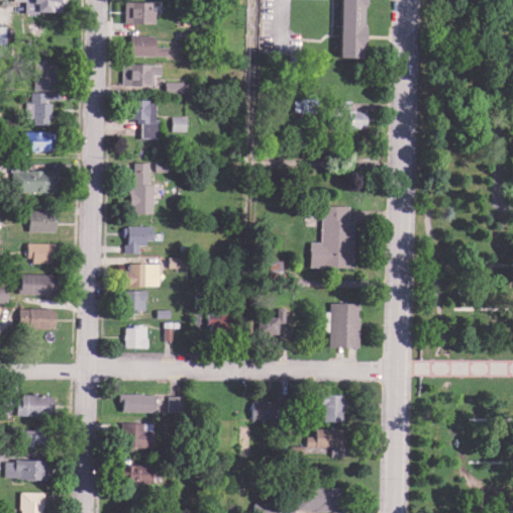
[(58,13),(58,5),(63,5),(62,0),(13,0),(14,2),(25,2),(25,13),(58,13)]
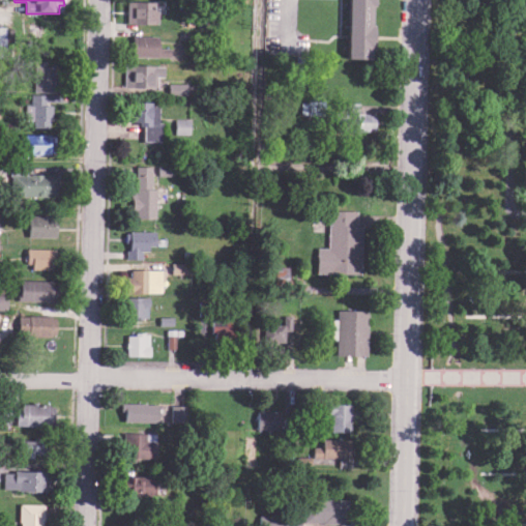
[(348,0),(348,66),(372,67),(373,0),(348,0)]
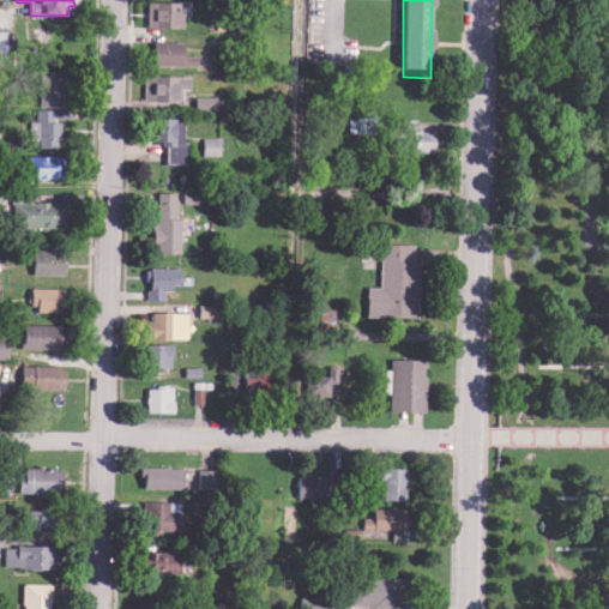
[(180,4),(149,2),(149,29),(186,29),(186,14),(179,13),(180,4)]
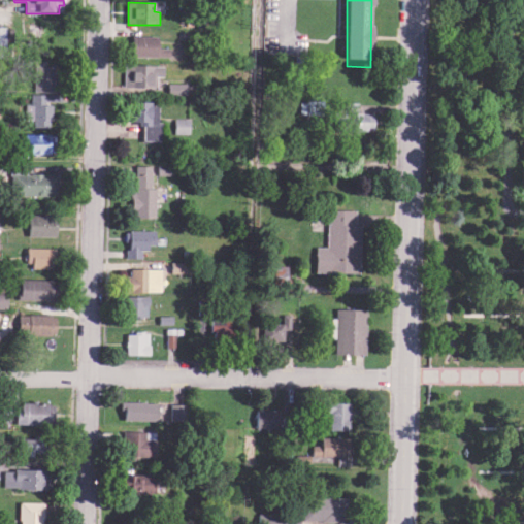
[(0,59),(7,60),(8,28),(0,27),(0,59)]
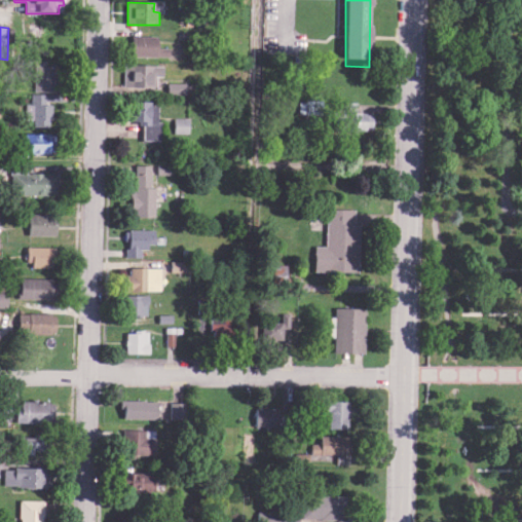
[(131,58),(169,59),(169,49),(156,49),(156,37),(131,36),(131,58)]
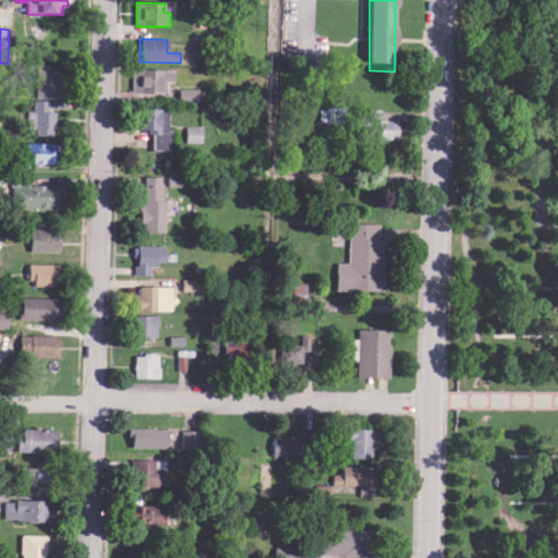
[(51,66),(37,66),(36,99),(64,100),(64,71),(51,71),(51,66)]
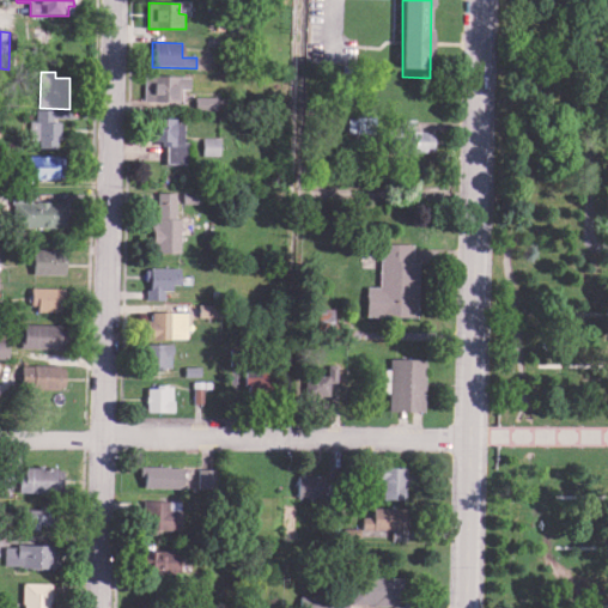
[(146,103),(182,103),(182,90),(190,90),(190,77),(146,77),(146,103)]
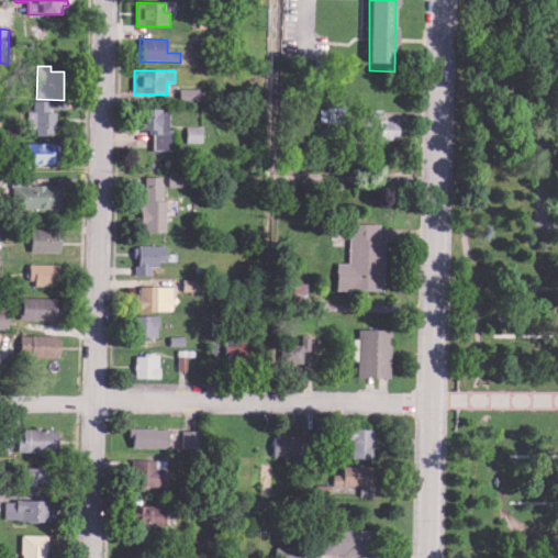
[(200,90),(180,90),(180,102),(200,103),(200,90)]
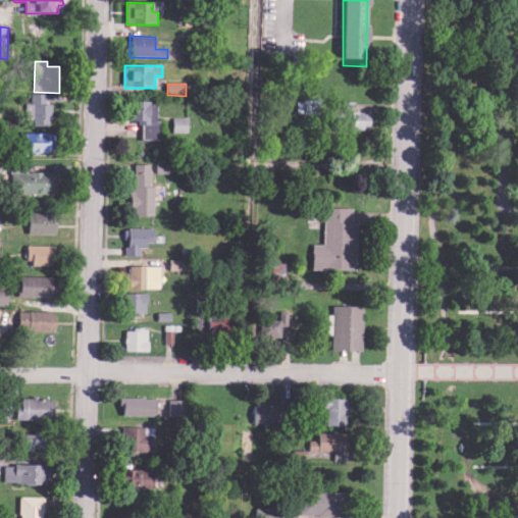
[(28,119),(35,119),(35,126),(53,126),(52,102),(63,102),(63,94),(33,94),(33,104),(27,105),(28,119)]
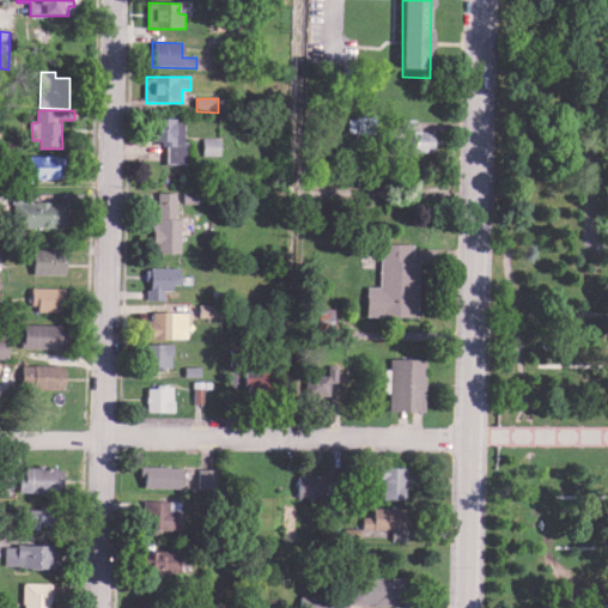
[(166,164),(188,164),(188,143),(184,143),(184,125),(174,125),(174,120),(146,119),(145,144),(166,144),(166,164)]
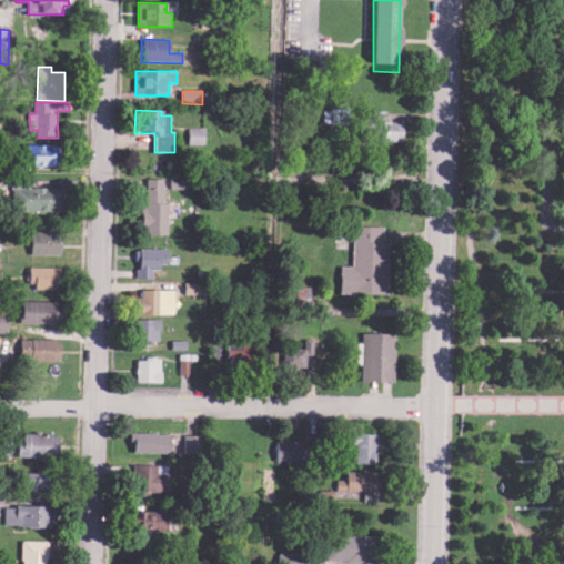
[(324,126),(346,124),(345,110),(324,110),(324,126)]
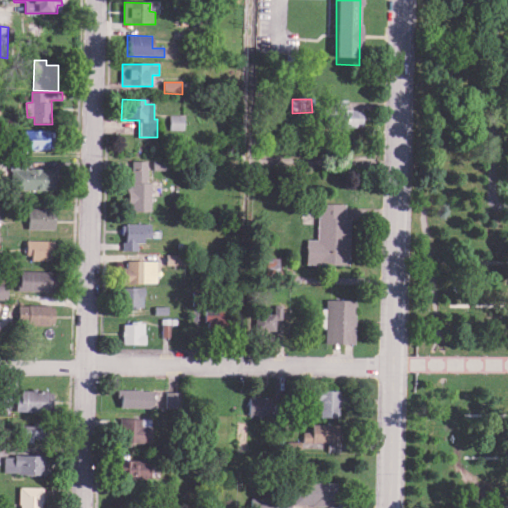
[(347,100),(329,100),(329,110),(320,110),(320,129),(347,129),(347,126),(362,127),(362,111),(347,111),(347,100)]
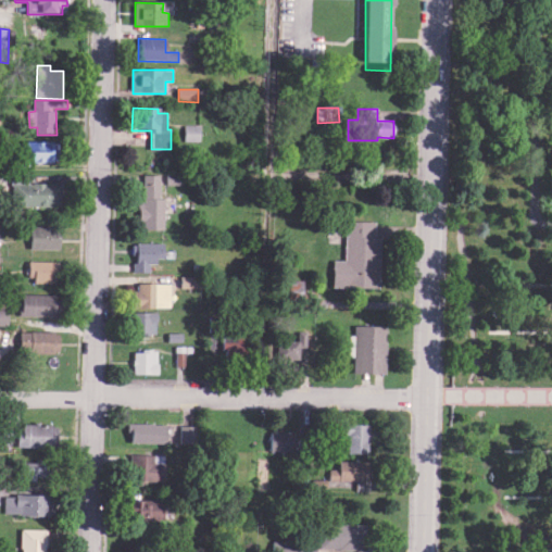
[(185,141),(201,141),(201,126),(185,126),(185,141)]
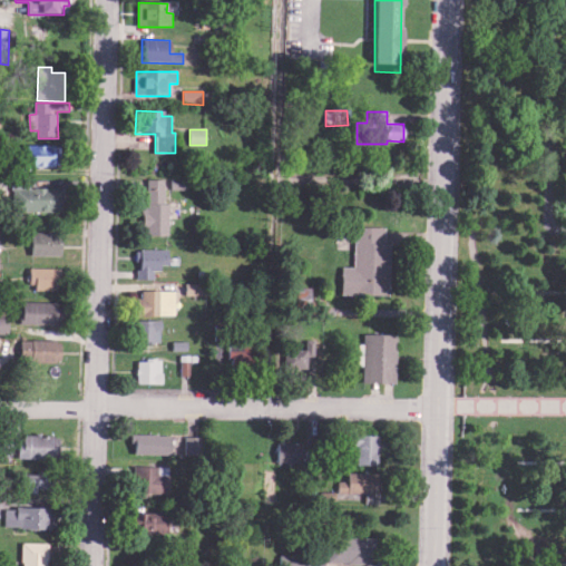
[(61,146),(22,146),(22,167),(61,167),(61,146)]
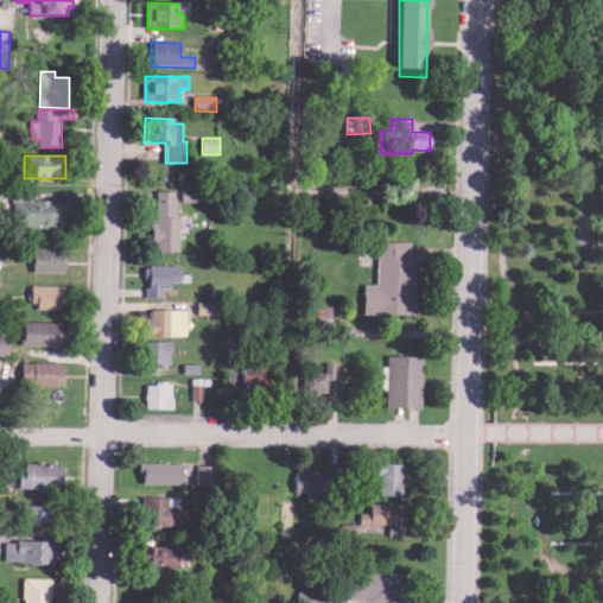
[(64,202),(33,201),(33,190),(13,189),(12,224),(64,226),(64,202)]
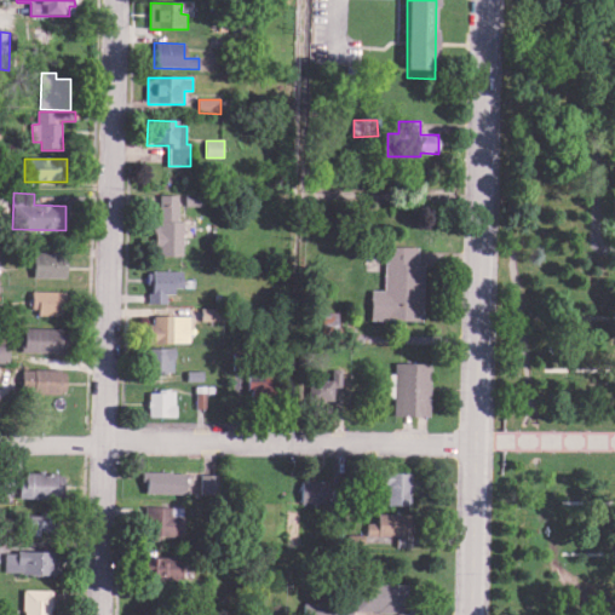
[(205,194),(187,194),(187,207),(203,207),(205,194)]
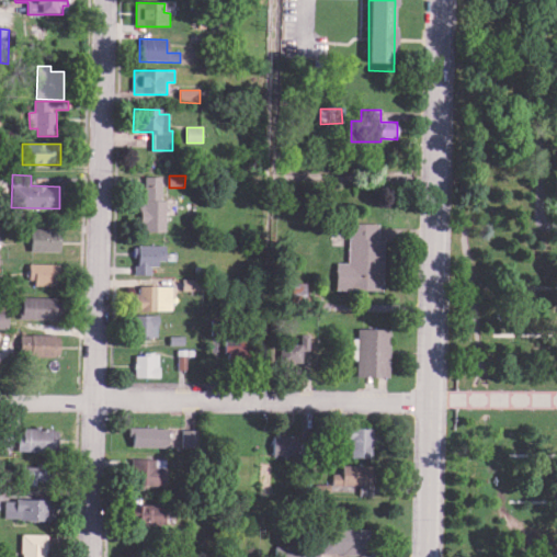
[(162,178),(145,178),(145,201),(140,201),(139,224),(145,224),(145,232),(166,232),(167,201),(162,201),(162,178)]
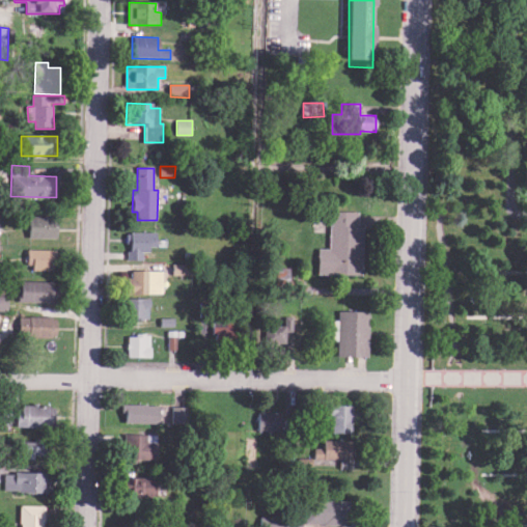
[(358,213),(331,212),(330,250),(317,249),(316,275),(362,276),(363,227),(358,227),(358,213)]
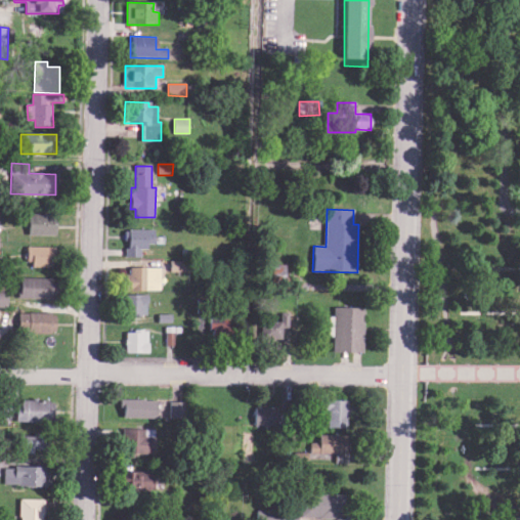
[(57,214),(28,214),(29,235),(57,235),(57,214)]
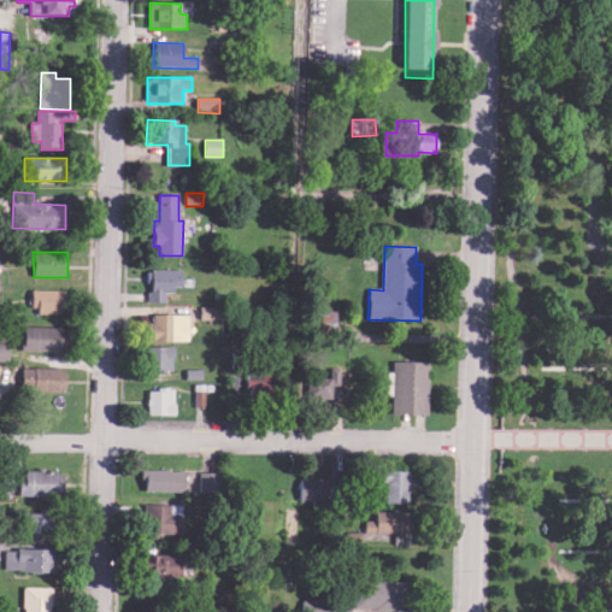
[(181,271),(149,270),(148,302),(166,304),(166,290),(180,290),(181,271)]
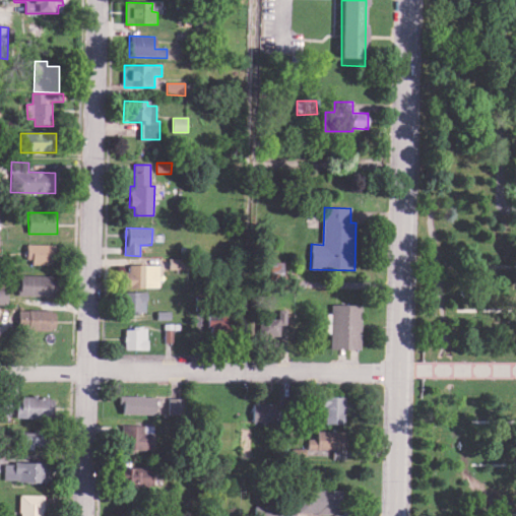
[(50,263),(50,258),(56,257),(55,245),(26,246),(26,264),(50,263)]
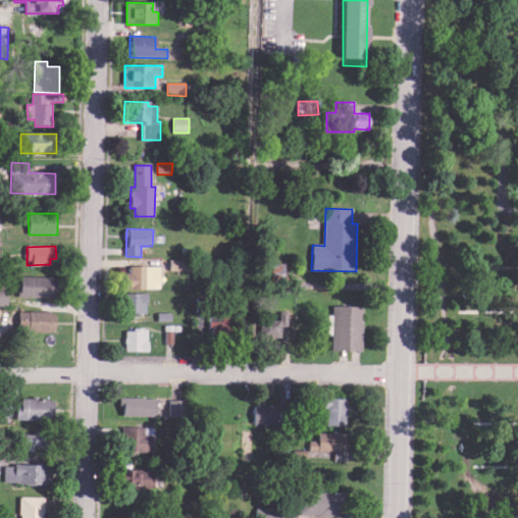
[(170,271),(189,271),(189,260),(170,260),(170,271)]
